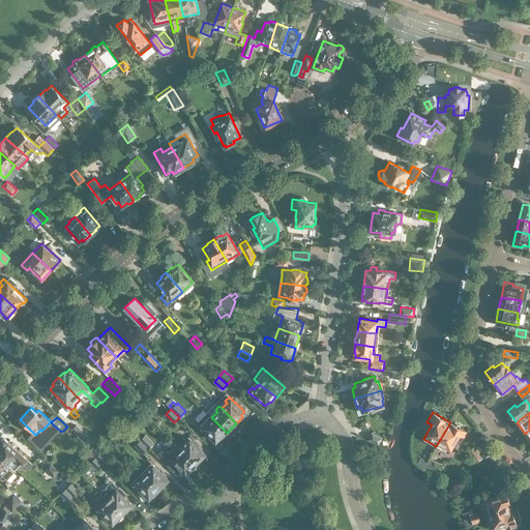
[(227,433),(211,417),(206,423),(204,421),(200,425),(215,441),(219,437),(221,439),(227,433)]
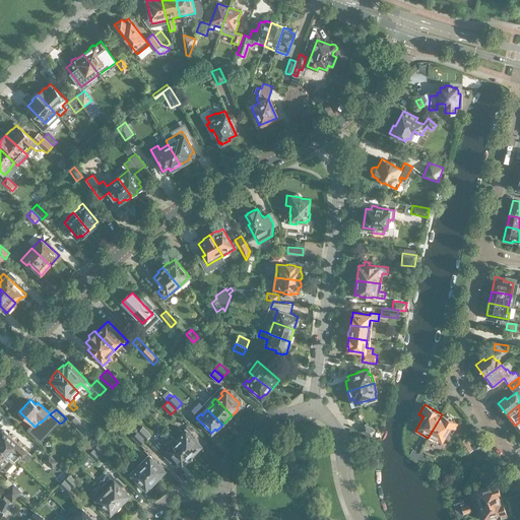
[(442,414),(428,438),(441,445),(449,431),(453,433),(458,424),(442,414)]
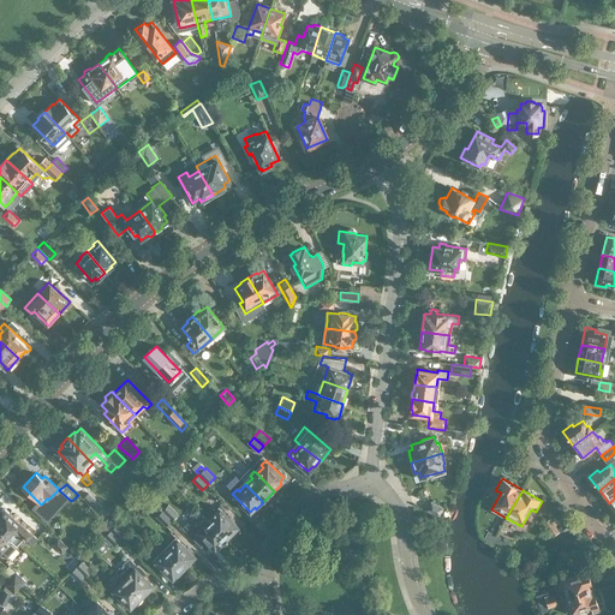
[(83,497),(102,518),(107,513),(89,493),(83,497)]
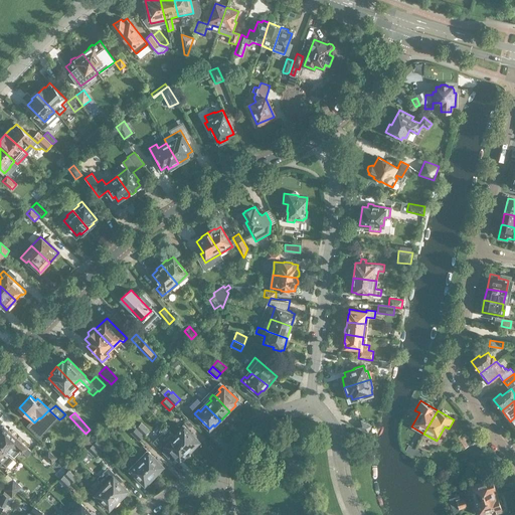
[(133,424),(144,436),(150,431),(141,421),(141,422),(137,419),(133,424)]
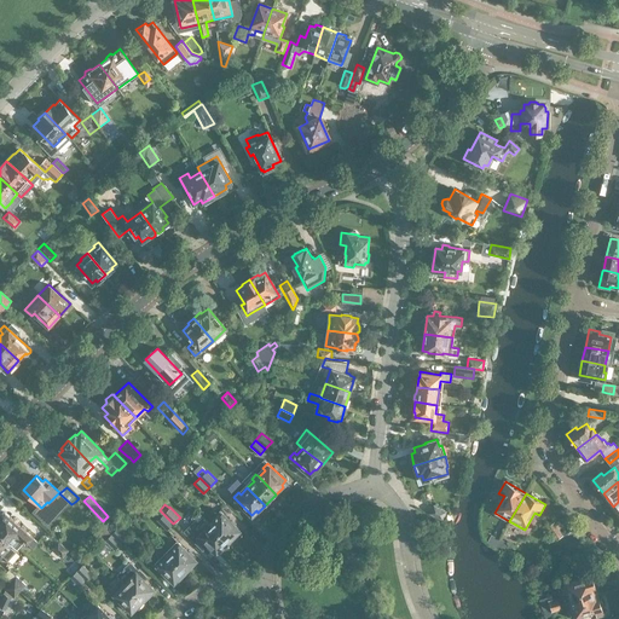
[(431,513),(443,519),(446,510),(434,504),(431,513)]
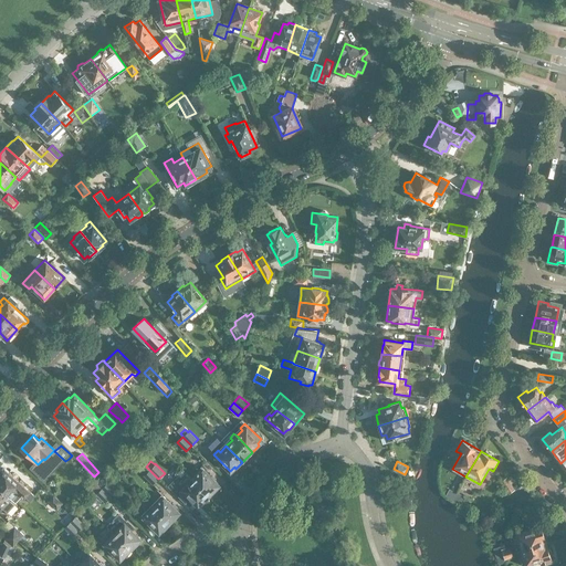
[(192,479),(208,495),(215,489),(213,486),(218,483),(200,465),(196,471),(198,473),(192,479)]
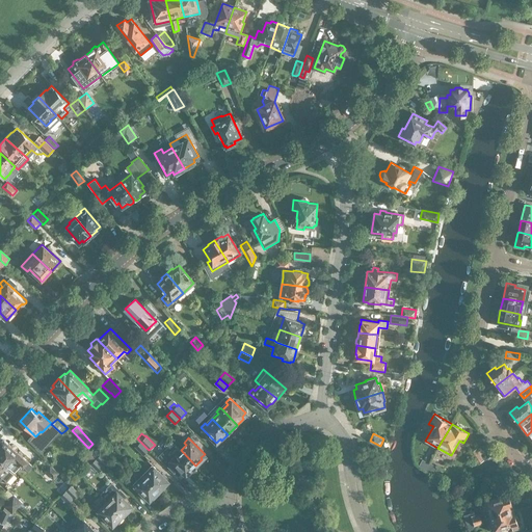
[(149,450),(137,439),(132,443),(136,447),(135,447),(143,455),(149,450)]
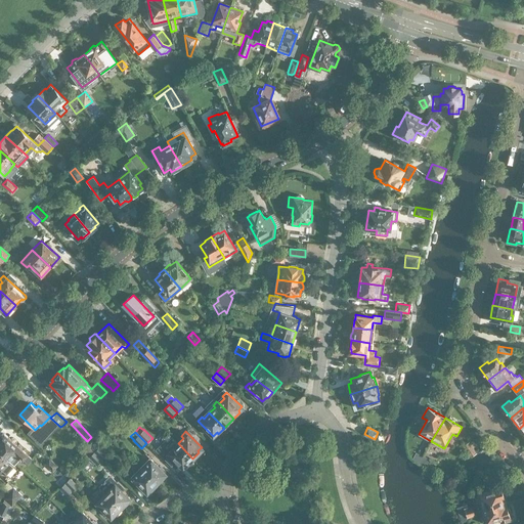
[(0,437),(0,448),(17,464),(22,459),(28,464),(33,459),(4,433),(0,437)]
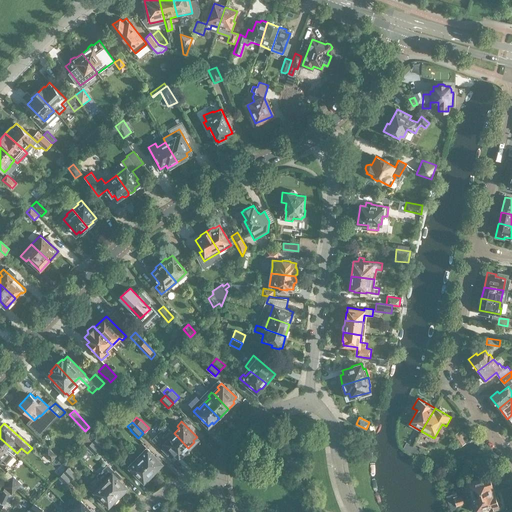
[(459,430),(452,434),(459,446),(466,442),(459,430)]
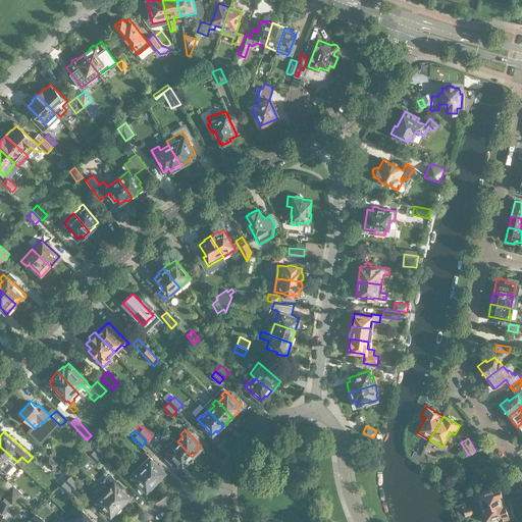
[(192,457),(177,441),(172,447),(164,439),(158,445),(166,453),(167,451),(181,465),(186,461),(187,462),(192,457)]
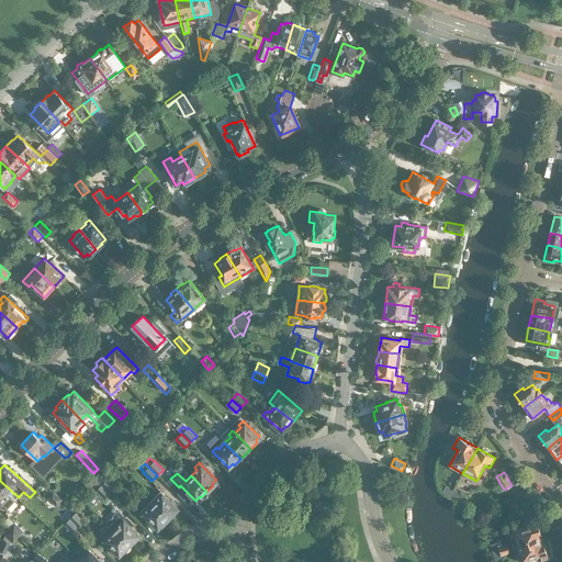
[(101,485),(110,493),(115,486),(107,479),(101,485)]
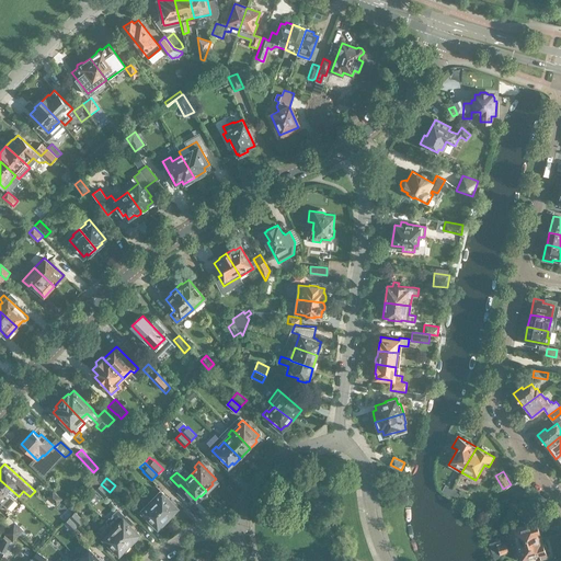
[(19,496),(0,480),(0,501),(8,508),(19,496)]
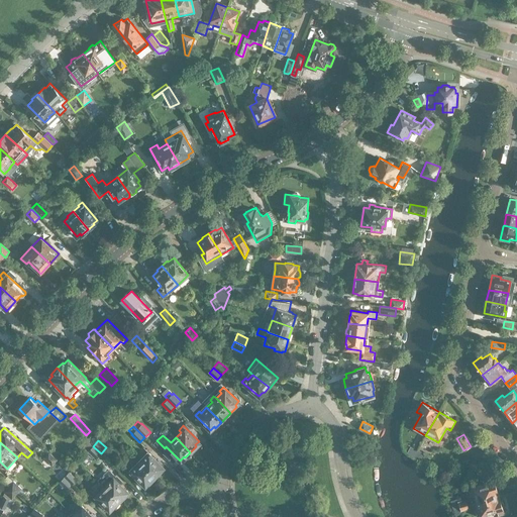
[(101,453),(93,446),(87,453),(91,456),(92,455),(96,459),(101,453)]
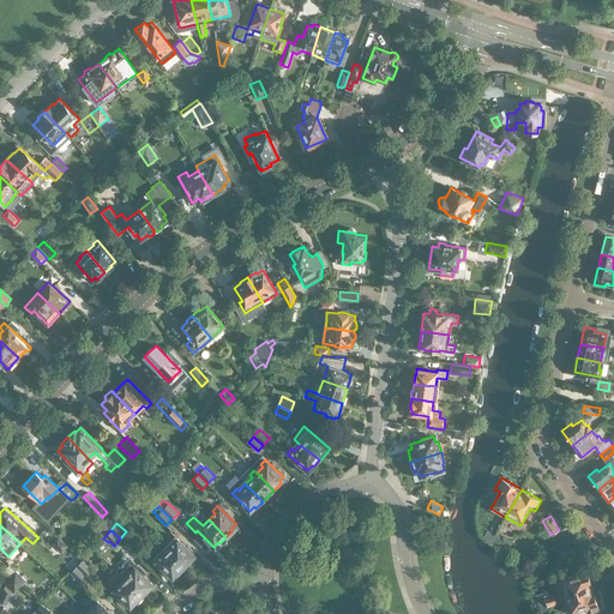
[(495,534),(495,535),(487,530),(483,539),(499,547),(504,539),(495,534)]
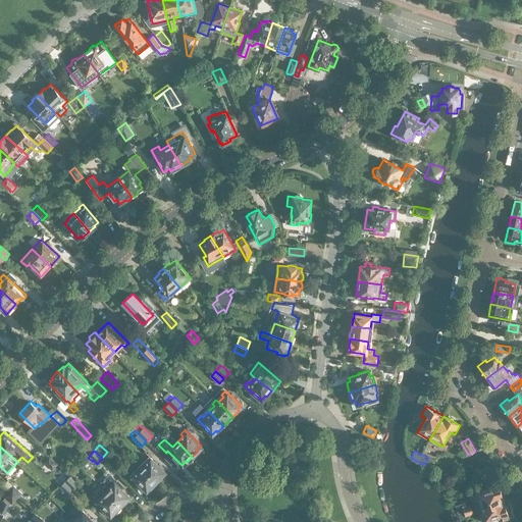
[(142,467),(156,481),(165,472),(149,456),(145,460),(147,462),(142,467)]
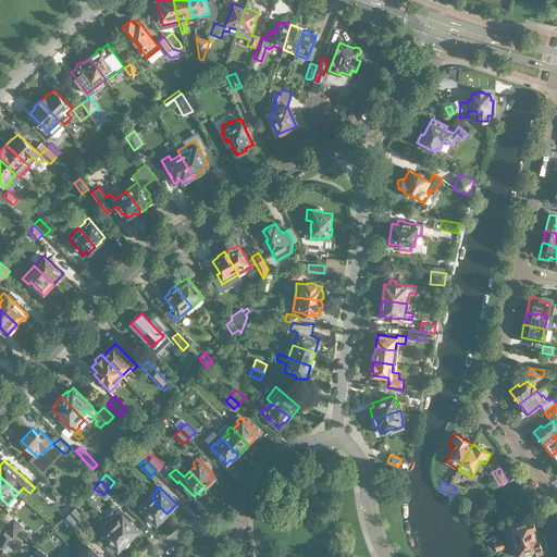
[(62,495),(52,487),(47,493),(57,502),(62,495)]
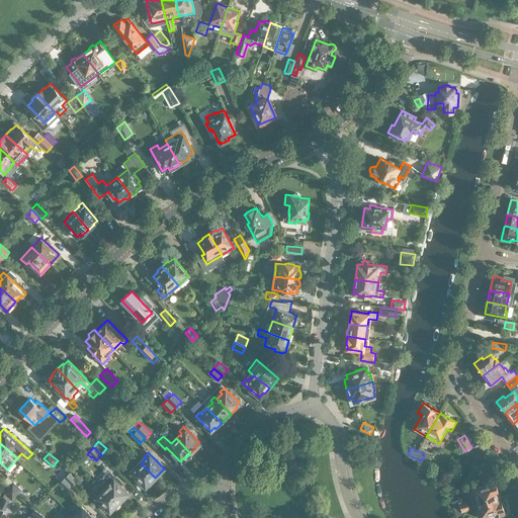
[(155,478),(141,463),(136,468),(134,466),(130,470),(146,488),(155,478)]
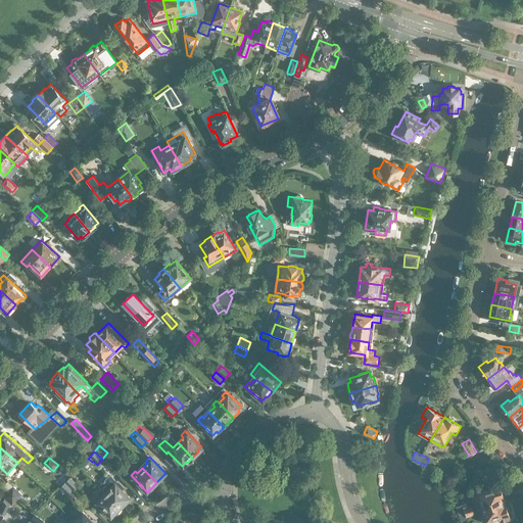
[(105,492),(122,509),(128,503),(127,501),(130,497),(123,491),(126,489),(110,475),(104,481),(110,487),(105,492)]
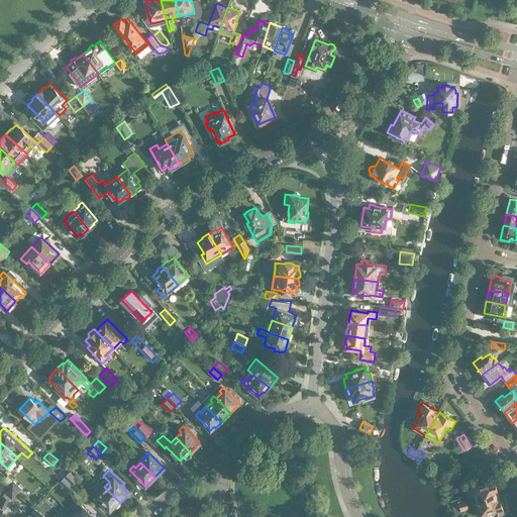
[(64,477),(71,486),(77,479),(69,471),(64,477)]
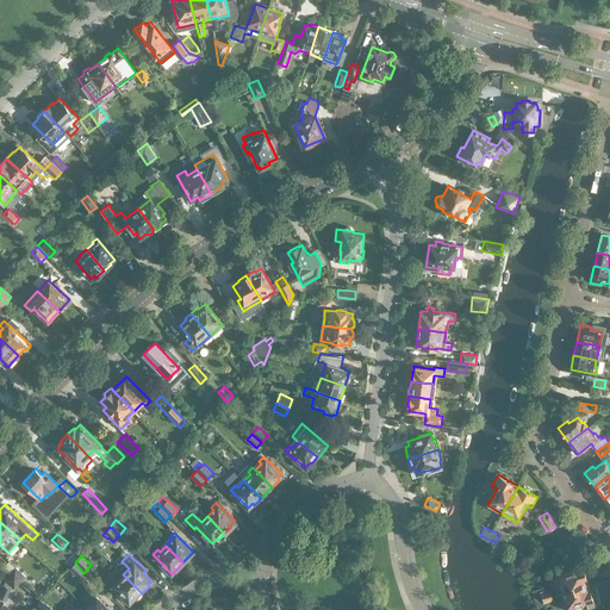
[(83,573),(75,562),(69,568),(79,578),(83,573)]
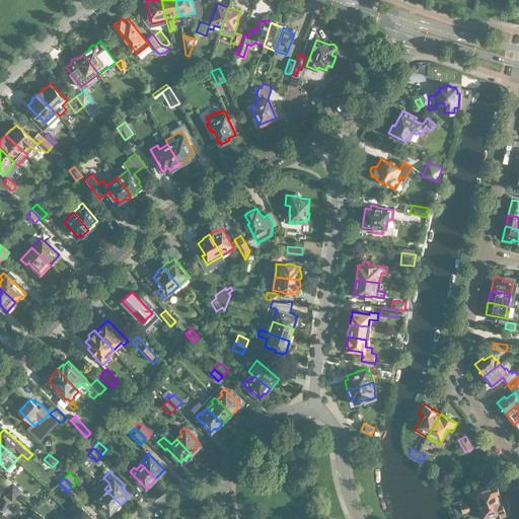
[(470,491),(474,504),(501,497),(495,478),(485,482),(487,487),(470,491)]
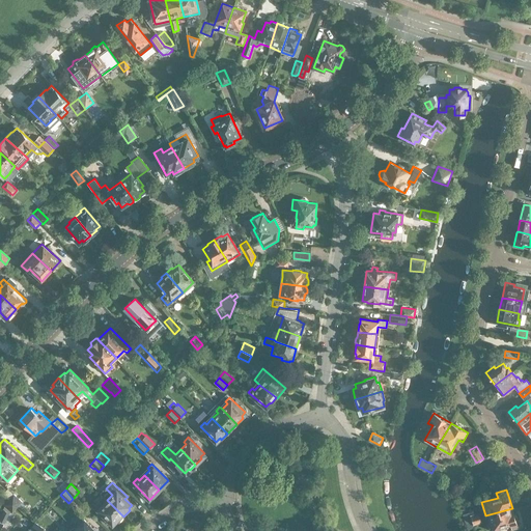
[(8,500),(17,507),(23,502),(14,494),(8,500)]
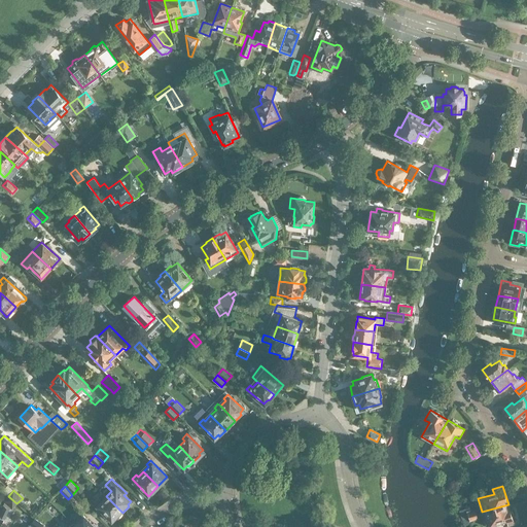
[(16,503),(8,496),(4,501),(5,502),(0,511),(0,518),(4,521),(6,517),(9,518),(13,511),(13,507),(16,503)]
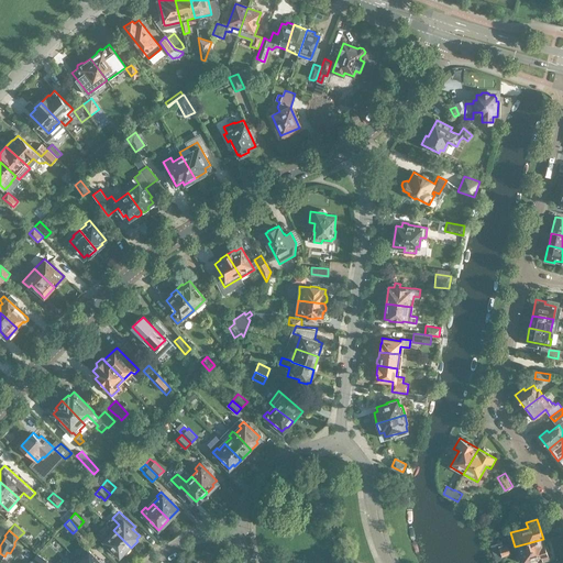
[(131,548),(113,530),(109,536),(107,533),(105,531),(100,537),(120,556),(123,552),(125,553),(131,548)]
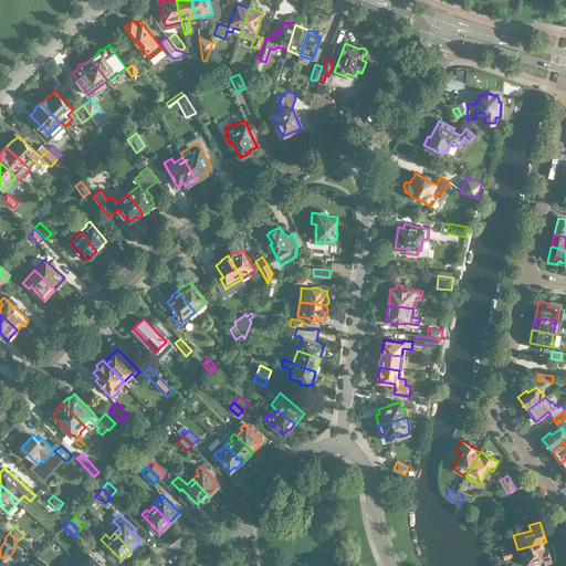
[(546,542),(517,549),(522,565),(540,559),(542,565),(553,562),(546,542)]
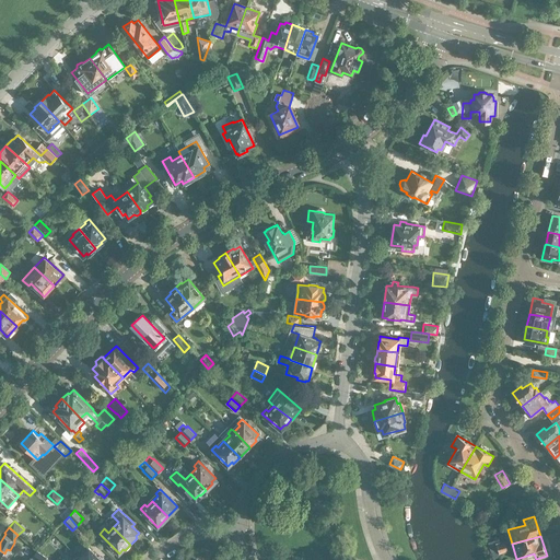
[(496,540),(488,543),(492,559),(501,557),(500,553),(498,548),(496,540)]
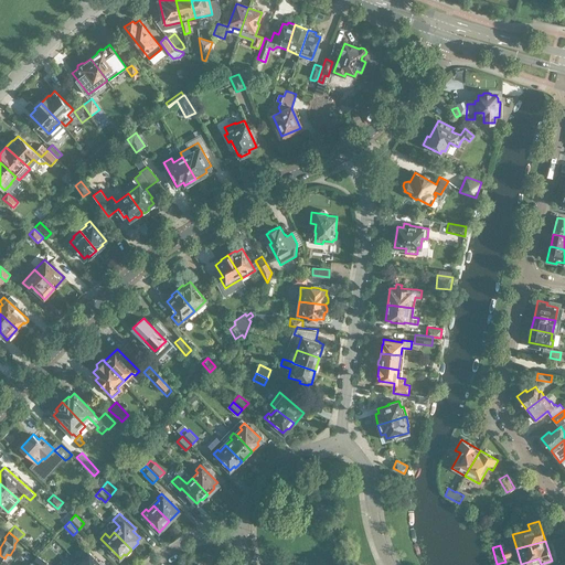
[(80,563),(81,564),(102,564),(87,551),(83,555),(85,557),(80,563)]
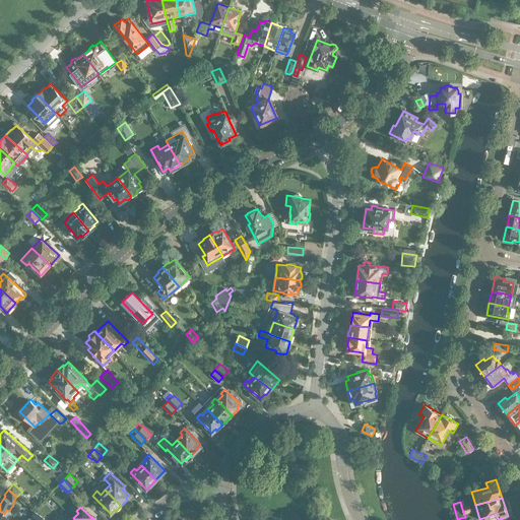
[(29,517),(33,519),(41,519),(44,517),(34,511),(29,517)]
